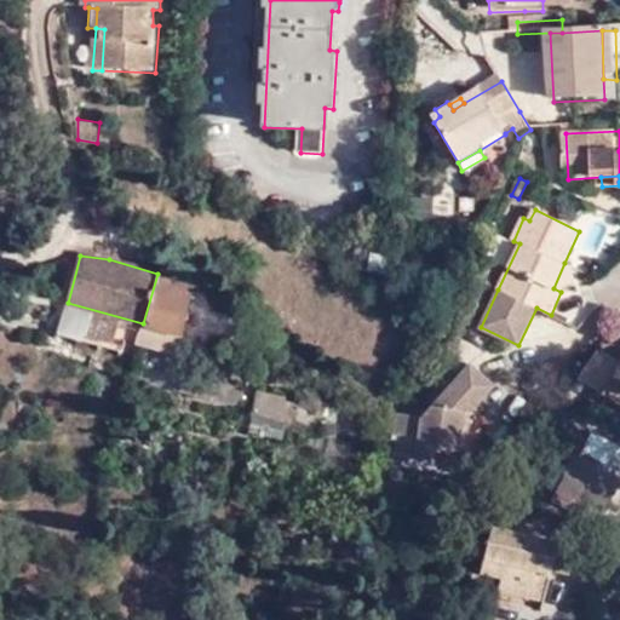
[(573,268),(564,263),(554,288),(561,292),(573,268)]
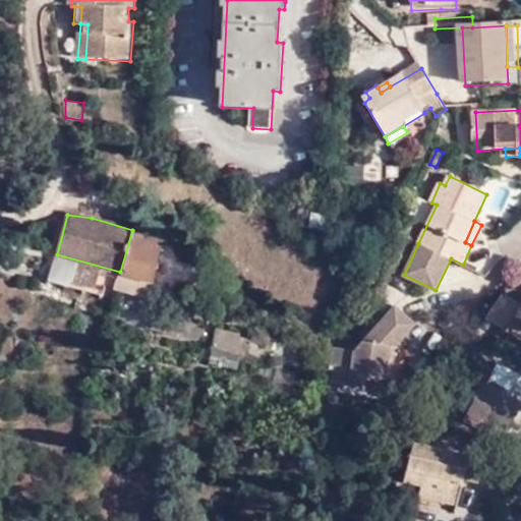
[(132,230),(120,272),(154,282),(166,238),(132,230)]
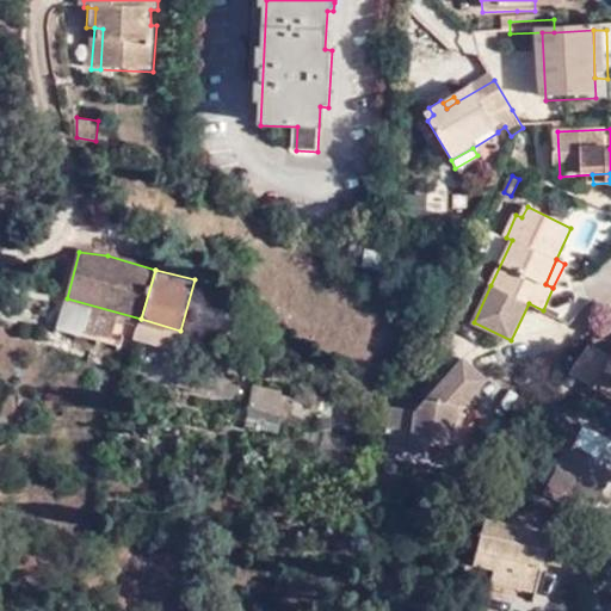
[(141,319),(67,298),(60,329),(123,347),(127,337),(136,338),(141,319)]
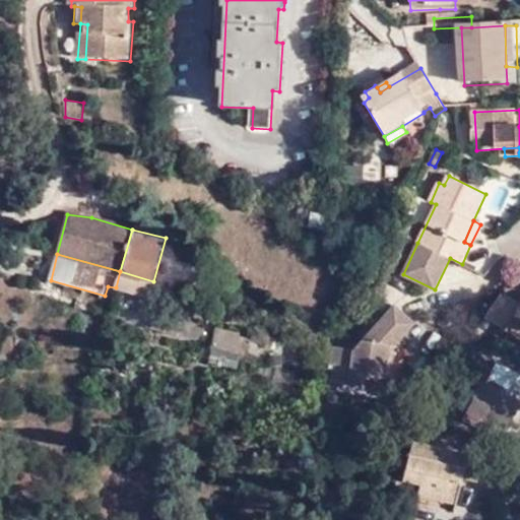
[(148,297),(153,281),(120,271),(116,287),(148,297)]
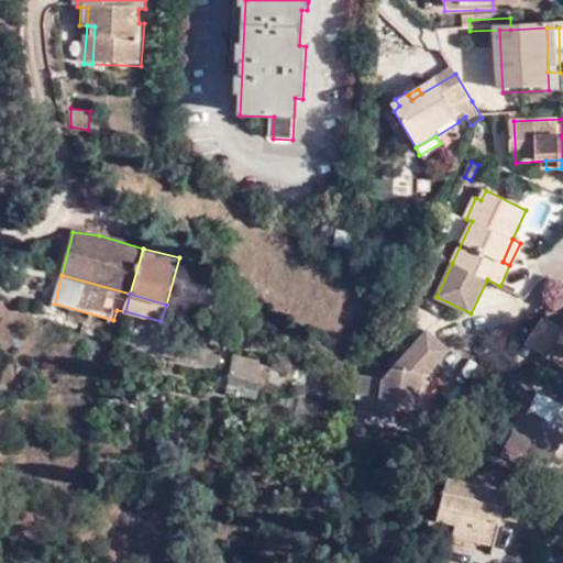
[(525,344),(523,345),(562,366),(562,327),(562,328),(544,317),(525,344)]
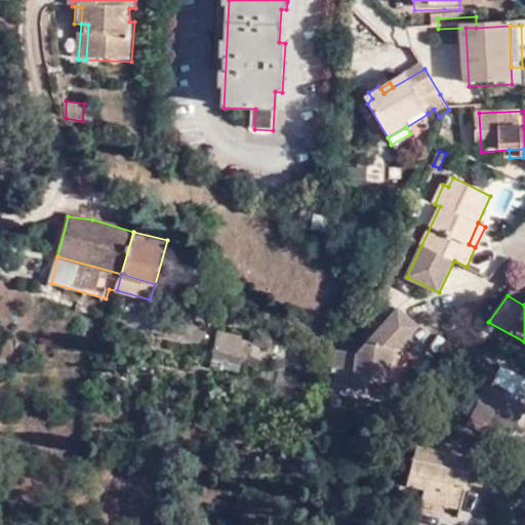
[(397,312),(394,315),(411,324),(397,312)]
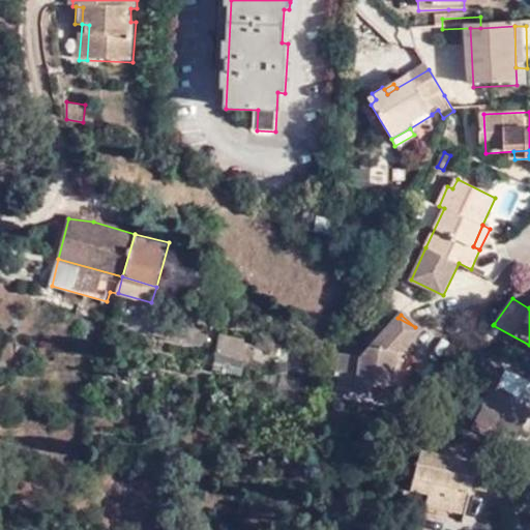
[(415,327),(398,318),(371,347),(369,351),(373,352),(372,358),(340,355),(336,388),(367,392),(370,383),(391,387),(395,353),(400,352),(419,331),(415,327)]
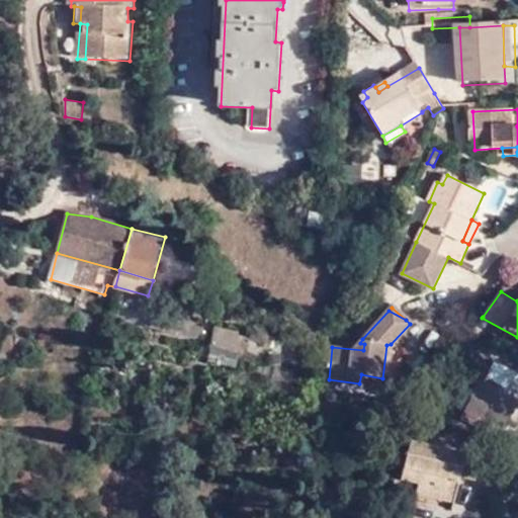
[(175,319),(171,331),(200,340),(204,327),(175,319)]
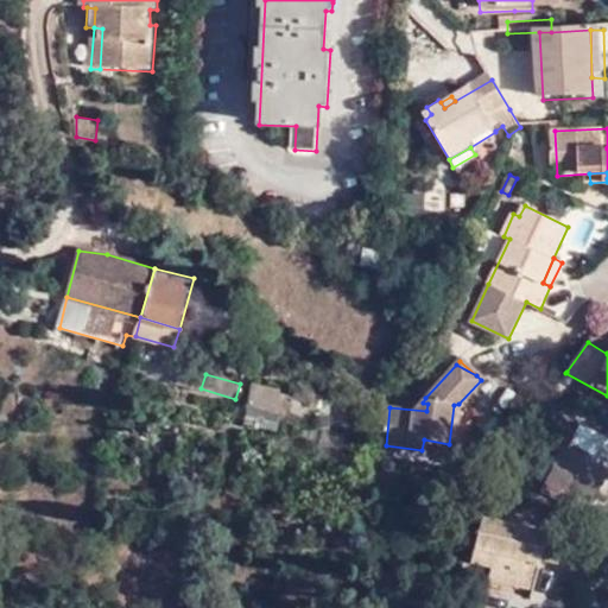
[(280,390),(252,382),(246,406),(249,406),(276,412),(279,393),(280,390)]
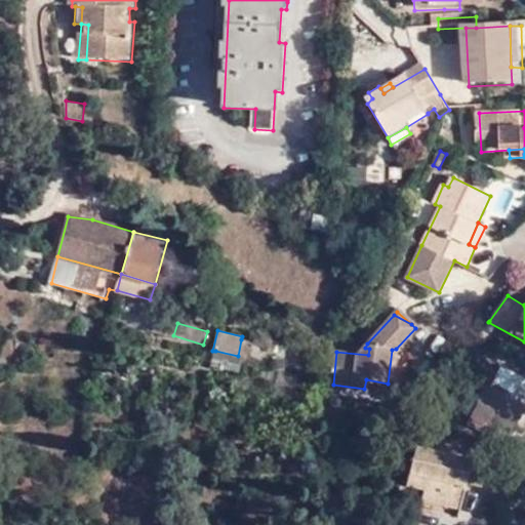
[(252,342),(241,339),(238,356),(215,351),(211,366),(238,374),(242,357),(247,359),(249,353),(265,358),(272,339),(255,333),(252,342)]
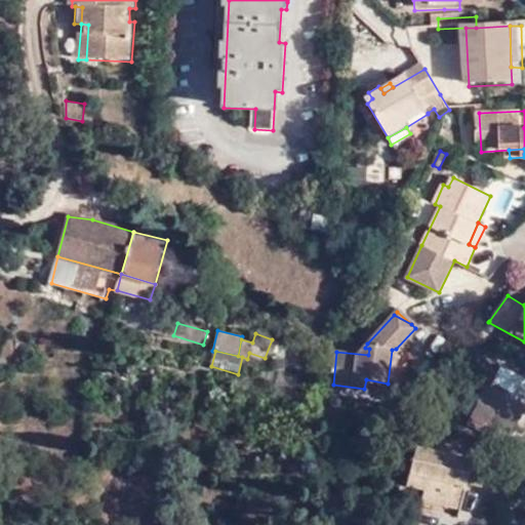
[(393,385),(396,349),(392,350),(388,384),(393,385)]
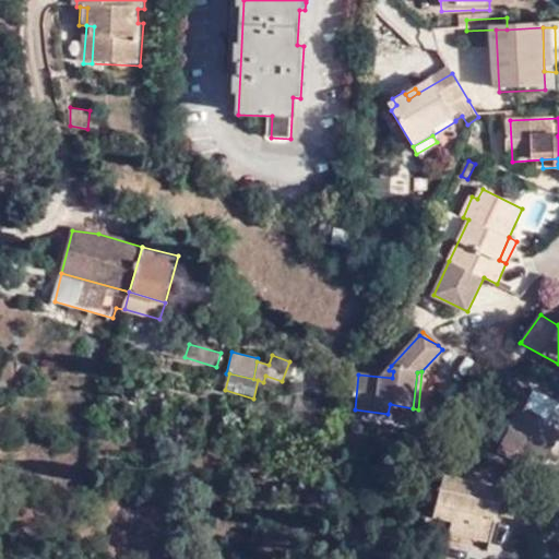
[(476,399),(482,401),(488,391),(482,388),(476,399)]
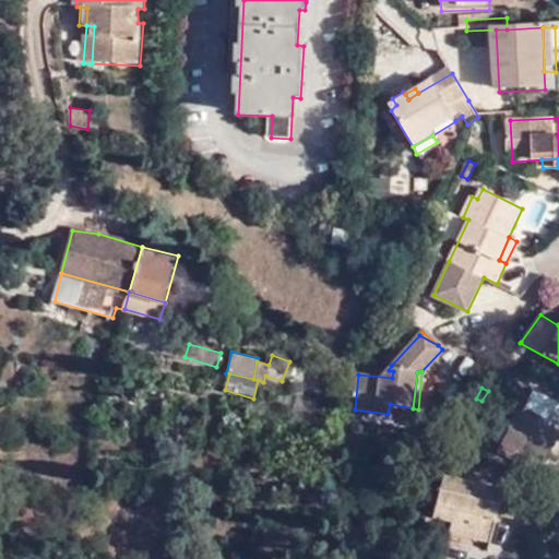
[(526,465),(525,471),(540,477),(542,473),(558,479),(558,464),(548,461),(558,436),(558,431),(547,427),(558,403),(533,391),(522,415),(516,413),(501,447),(509,451),(507,458),(526,465)]
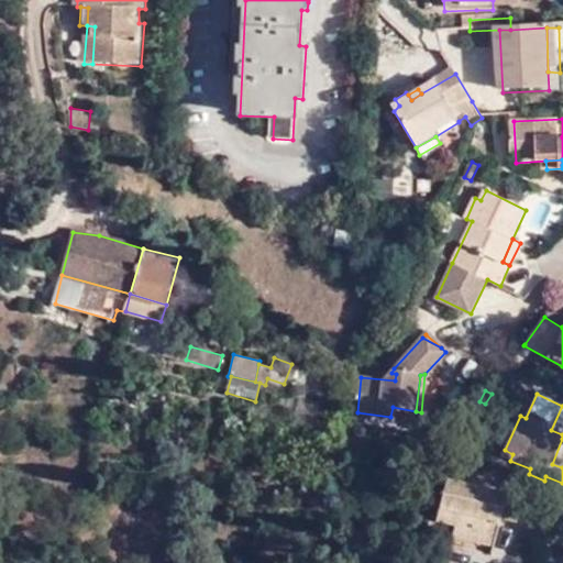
[(562,439),(552,464),(562,467),(562,439)]
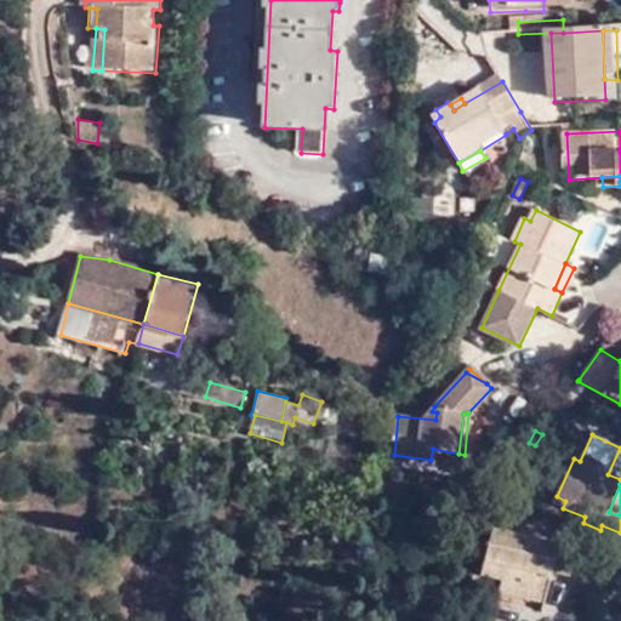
[(496,579),(545,587),(548,569),(565,574),(570,545),(484,527),(476,575),(496,579)]
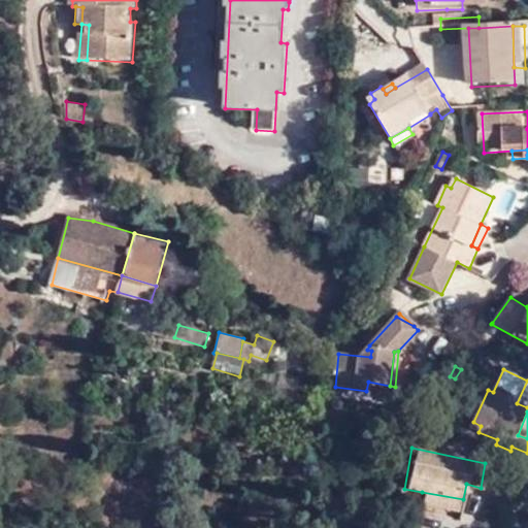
[(461,510),(463,499),(422,492),(421,503),(461,510)]
